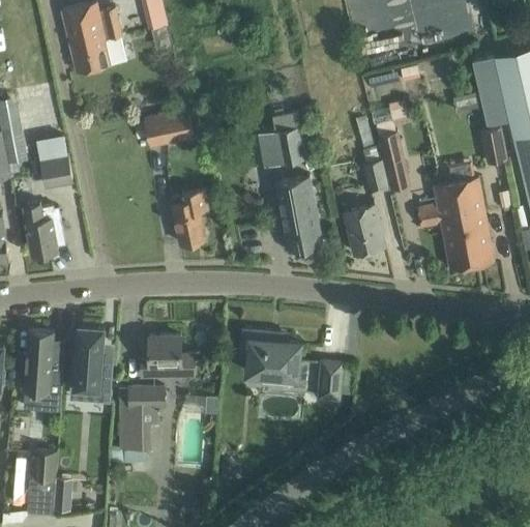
[(68,38),(120,27),(115,8),(99,12),(97,2),(62,10),(68,38)]
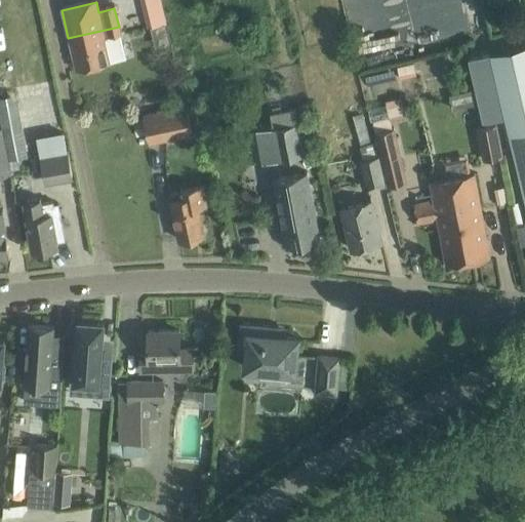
[(119,27),(68,38),(76,73),(127,62),(119,27)]
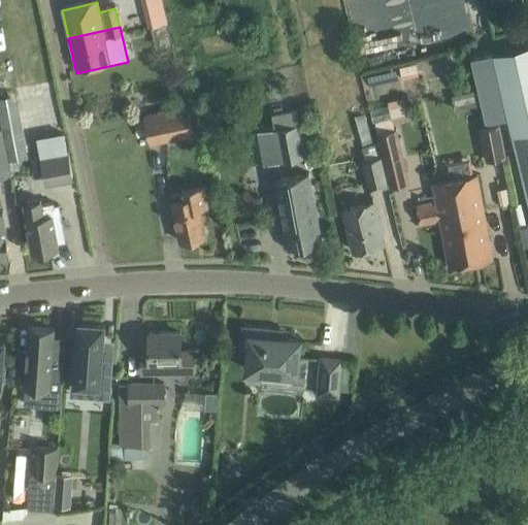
[(527,48),(490,58),(506,122),(527,208),(527,48)]
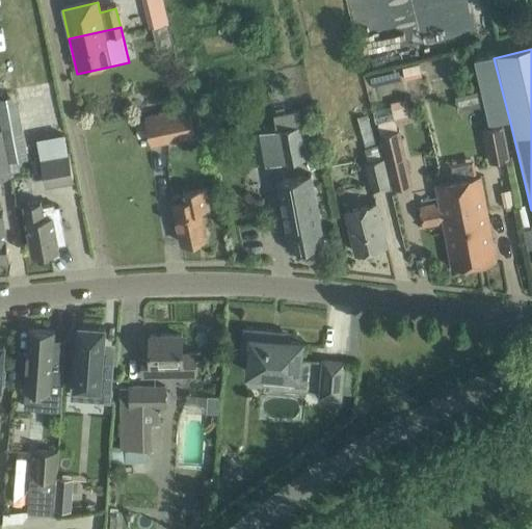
[(430,76),(427,64),(402,71),(405,84),(422,81),(421,78),(430,76)]
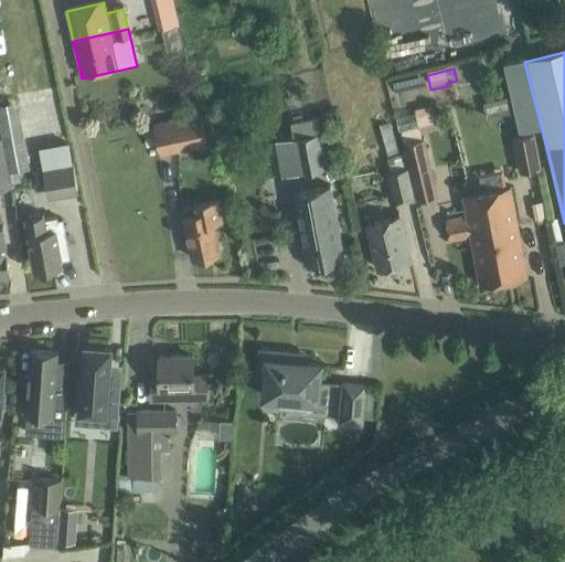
[(432,105),(415,108),(417,115),(434,112),(432,105)]
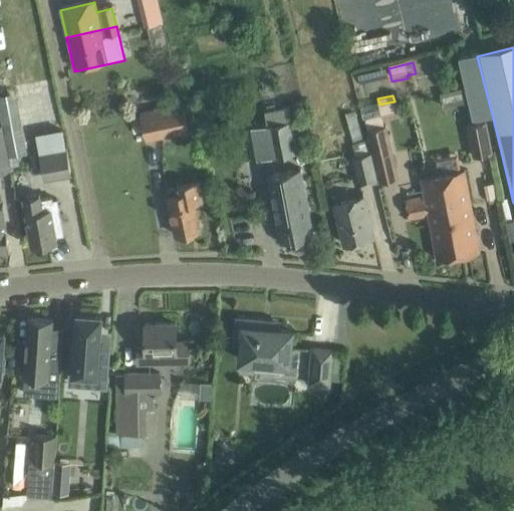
[(168,129),(187,124),(183,106),(140,115),(142,120),(144,134),(146,143),(170,138),(168,129)]
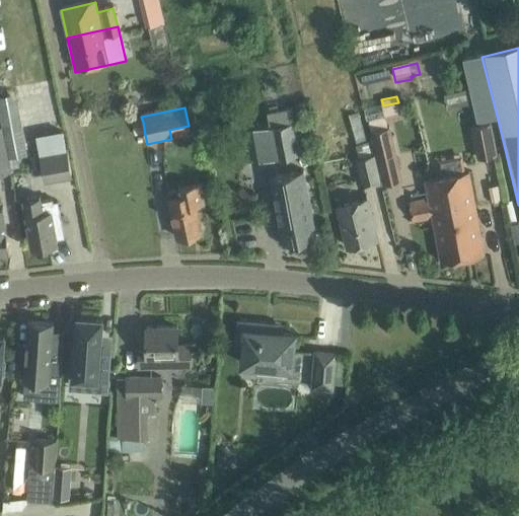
[(269,129),(294,125),(294,124),(291,111),(266,116),(269,129)]
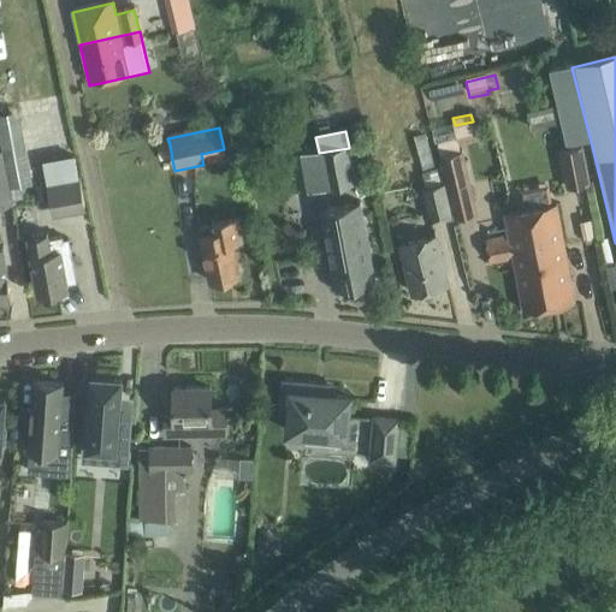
[(349,148),(319,153),(327,194),(356,188),(349,148)]
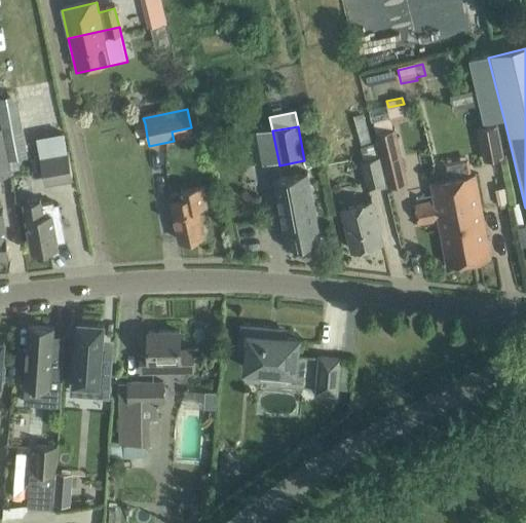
[(477,131),(483,163),(504,159),(497,126),(477,131)]
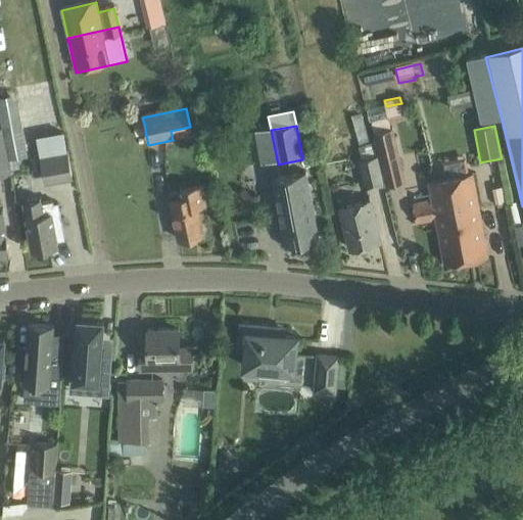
[(4,131),(10,162),(28,158),(21,128),(4,131)]
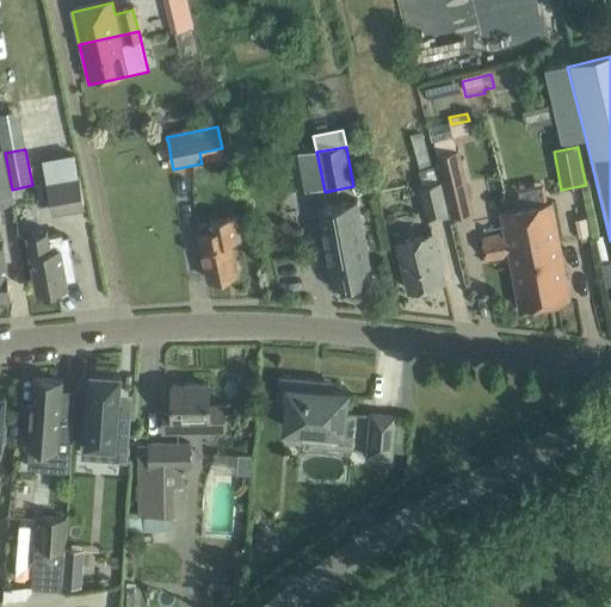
[(12,190),(5,153),(0,154),(0,208),(16,205),(12,190)]
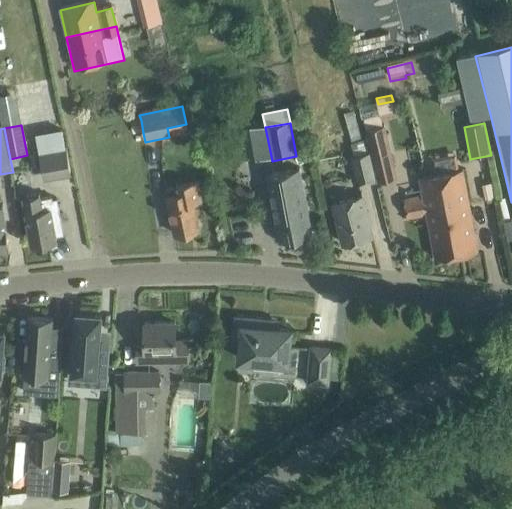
[(386,128),(368,132),(381,185),(398,181),(386,128)]
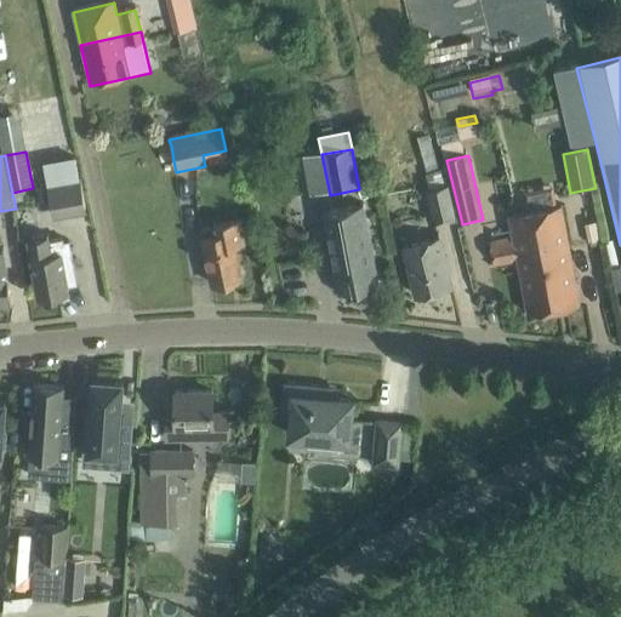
[(47,189),(52,216),(85,210),(80,183),(47,189)]
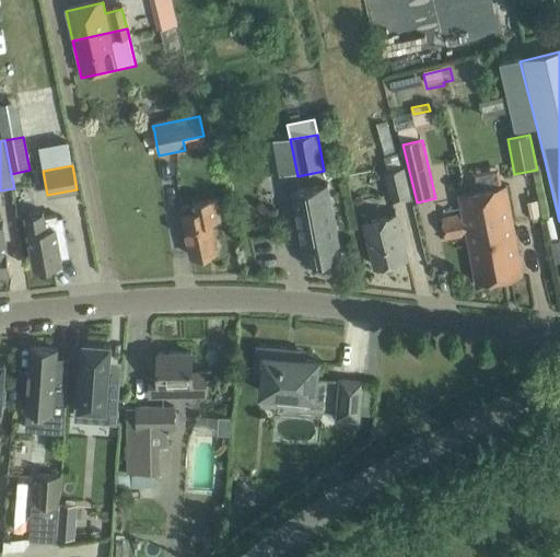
[(384,174),(391,206),(409,201),(403,171),(384,174)]
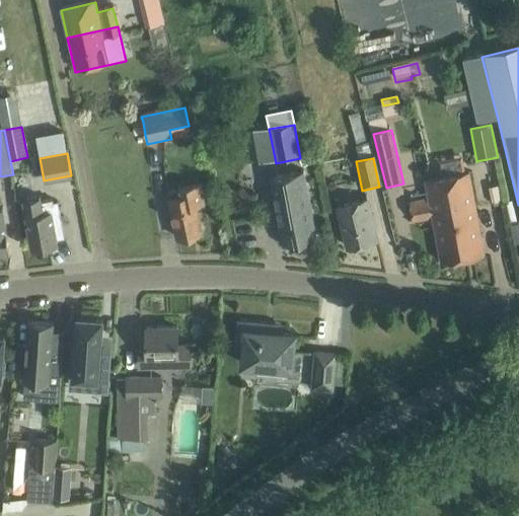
[(316,239),(303,172),(270,179),(282,245),(316,239)]
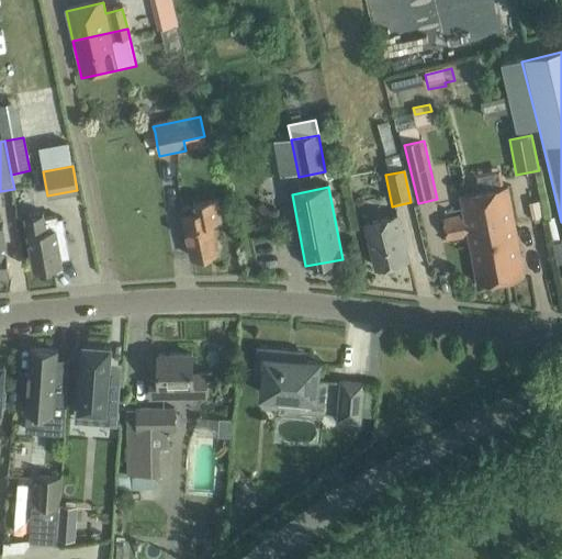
[(461,200),(462,205),(475,203),(479,219),(484,216),(489,239),(496,238),(502,263),(507,261),(512,280),(525,278),(520,256),(509,191),(461,200)]
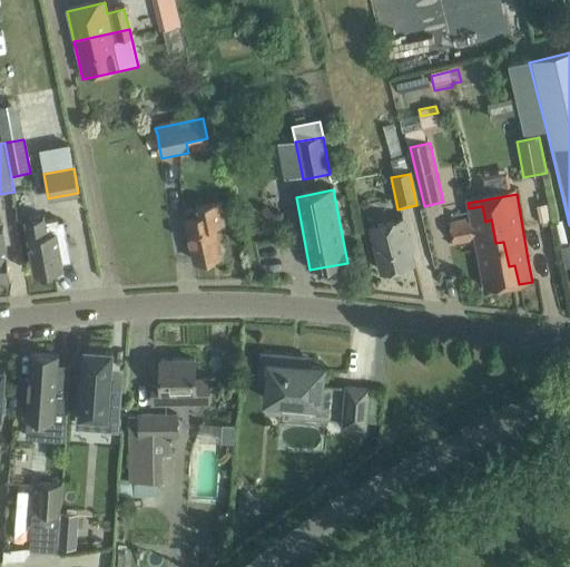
[(484,291),(509,286),(519,284),(514,265),(509,266),(503,242),(495,243),(491,220),(485,222),(482,206),(469,208),(468,203),(467,203),(470,220),(449,223),(453,245),(474,242),(484,291)]
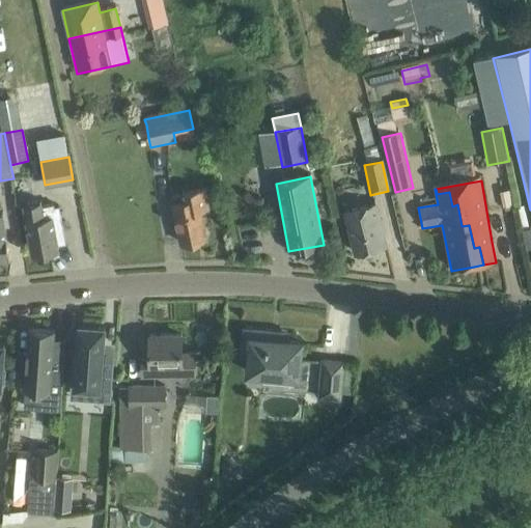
[(182,246),(205,241),(200,213),(207,211),(203,192),(172,198),(173,205),(182,246)]
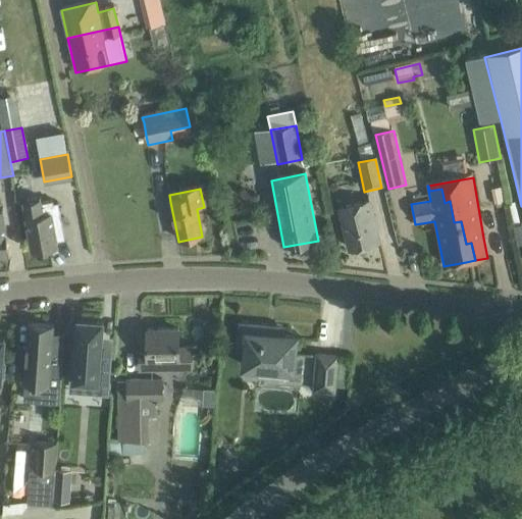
[(59,214),(52,215),(50,204),(41,206),(40,200),(23,203),(27,219),(25,220),(32,252),(35,252),(37,255),(45,254),(46,249),(57,247),(55,231),(62,230),(59,214)]
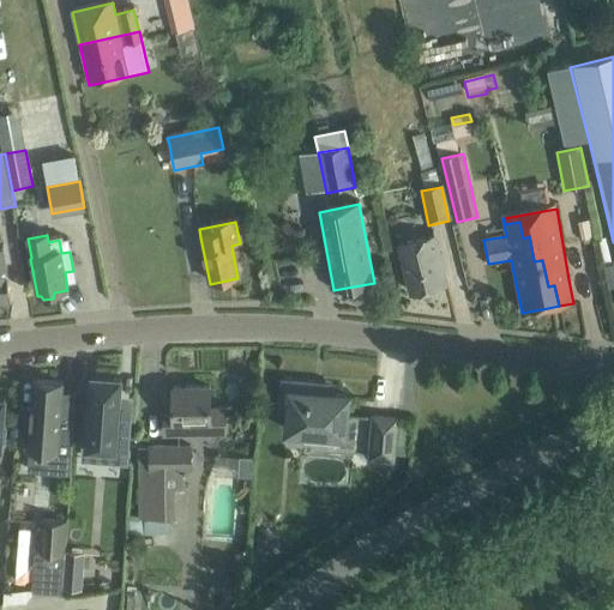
[(411,295),(446,287),(435,239),(399,247),(411,295)]
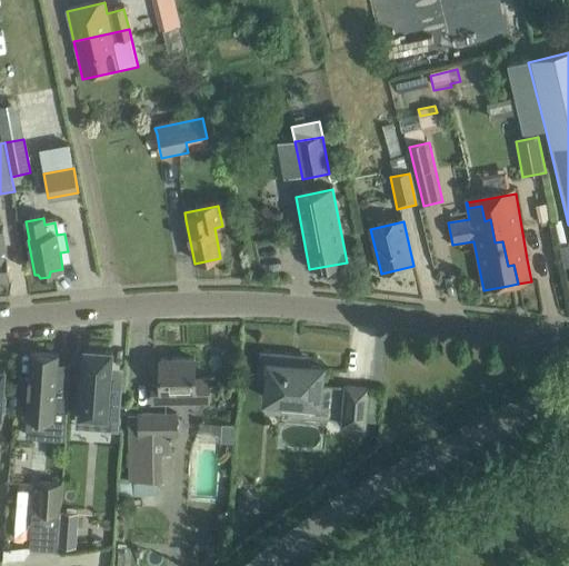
[(3,228),(0,228),(0,283),(10,281),(7,259),(3,228)]
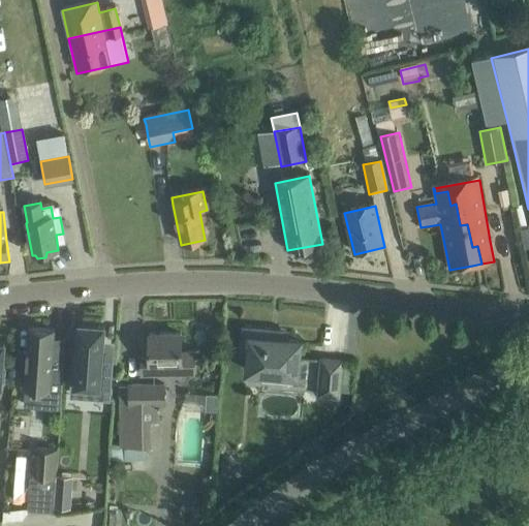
[(113,365),(112,365),(110,365),(101,364),(101,358),(102,353),(102,343),(104,328),(80,327),(79,340),(78,351),(76,362),(72,362),(72,370),(71,376),(70,388),(76,388),(81,389),(98,390),(97,396),(97,397),(97,402),(105,403),(111,403),(112,382),(113,369),(113,365)]
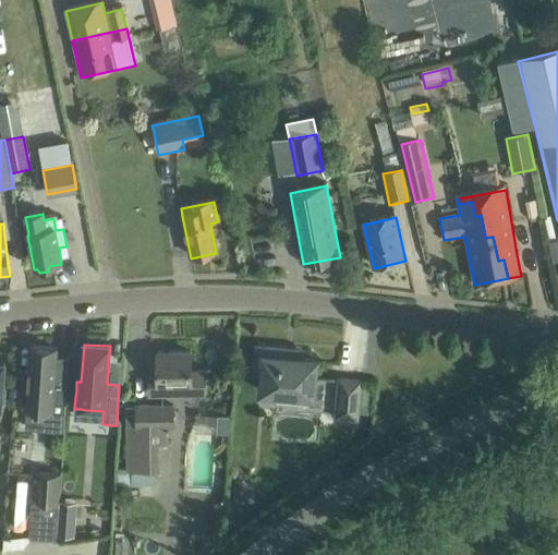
[(69,364),(68,364),(56,363),(57,350),(31,348),(26,413),(51,415),(65,415),(67,406),(67,403),(65,402),(69,364)]
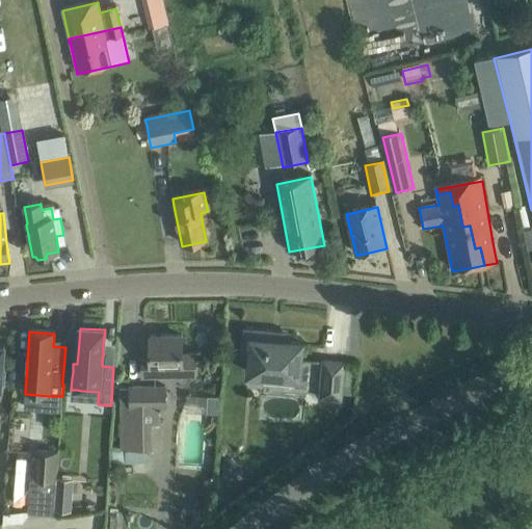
[(299,362),(301,345),(286,344),(287,338),(245,334),(243,359),(249,360),(248,376),(293,379),(292,386),(303,387),(306,362),(299,362)]
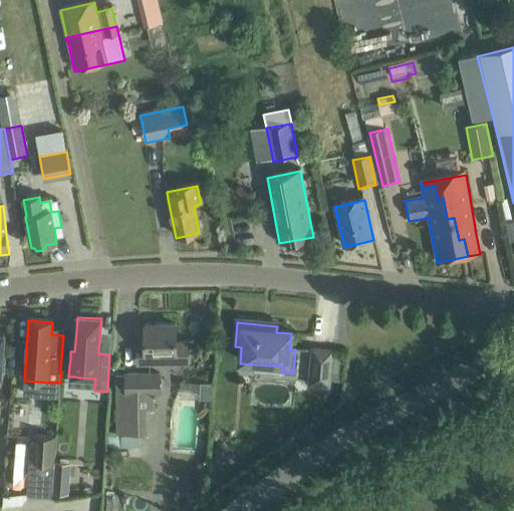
[(176,343),(176,326),(145,326),(145,350),(137,351),(137,366),(189,365),(188,343),(176,343)]
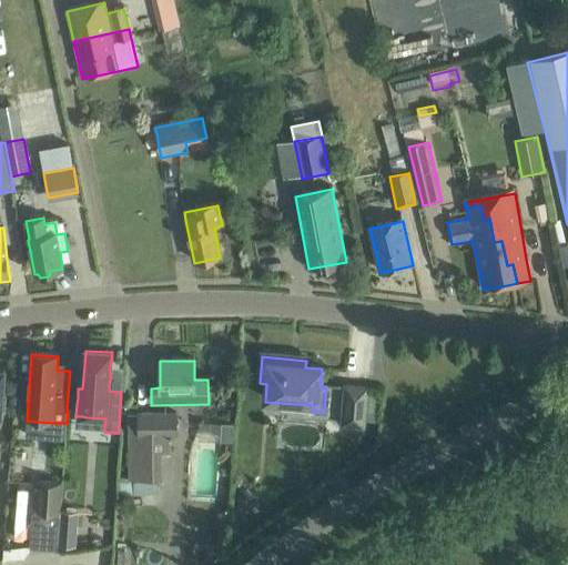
[(364,430),(367,390),(345,387),(342,429),(364,430)]
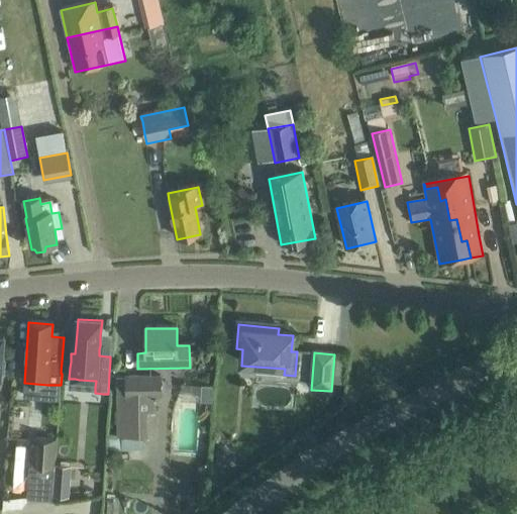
[(153,397),(160,397),(160,377),(125,378),(125,379),(116,379),(117,439),(147,439),(146,415),(156,414),(153,397)]
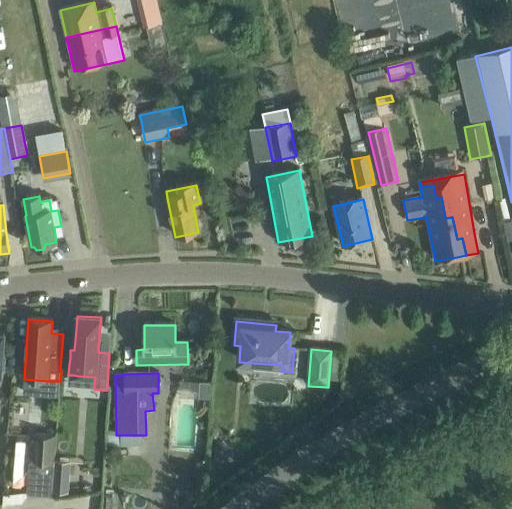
[(182,381),(183,397),(212,397),(212,381),(182,381)]
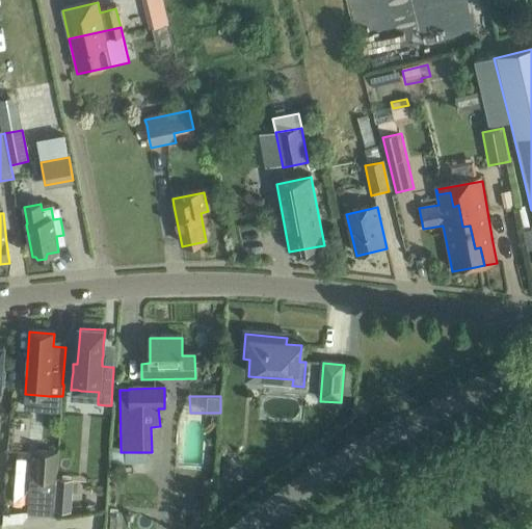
[(36,451),(34,480),(57,482),(59,454),(36,451)]
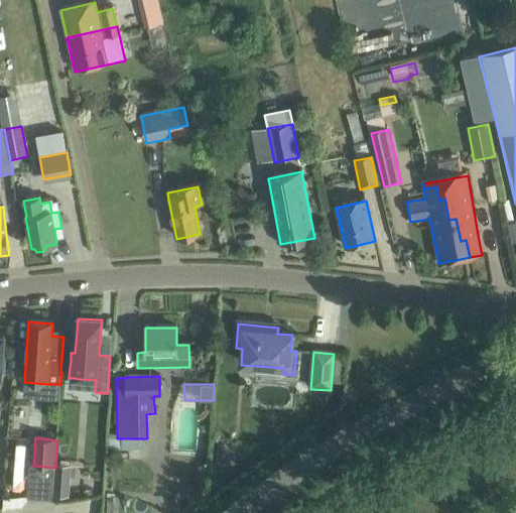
[(218,447),(216,465),(229,466),(230,454),(224,447),(218,447)]
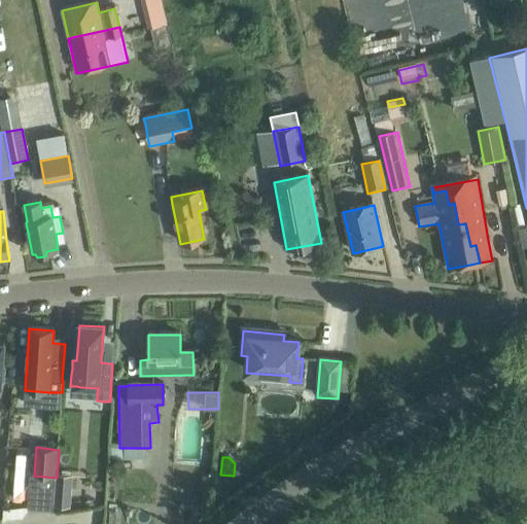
[(53,508),(69,509),(70,492),(54,491),(53,508)]
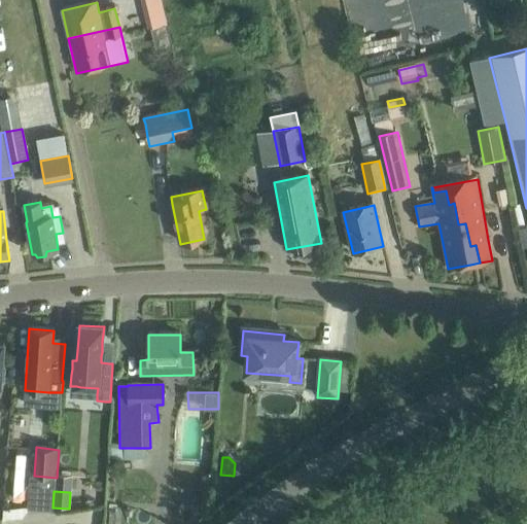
[(194,501),(189,509),(194,516),(202,516),(206,510),(202,501),(194,501)]
